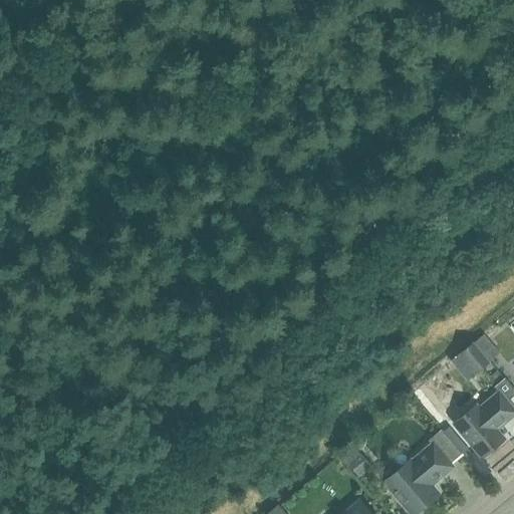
[(474,342),(457,356),(474,375),(490,361),(474,342)]
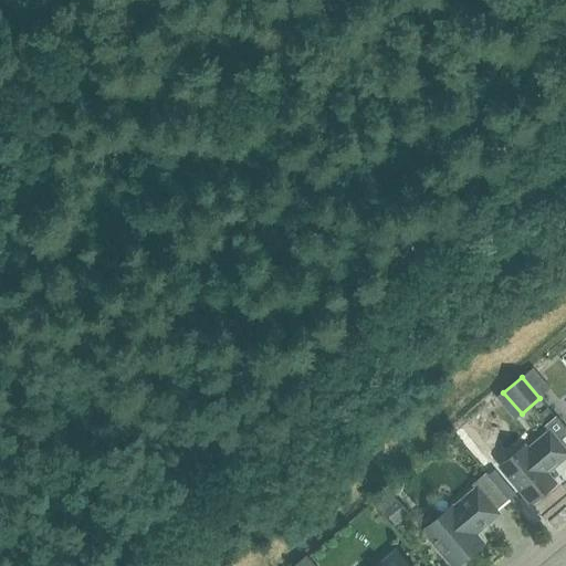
[(500,467),(516,486),(531,504),(556,482),(547,472),(565,457),(565,449),(549,430),(526,450),(523,447),(500,467)]
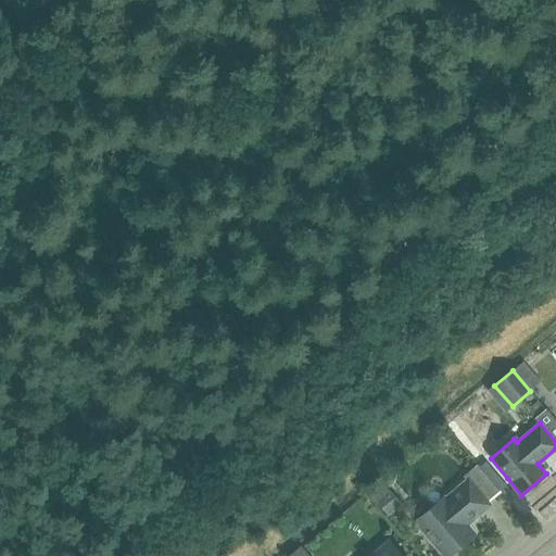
[(409,510),(409,514),(416,520),(433,541),(445,555),(447,555),(475,534),(466,523),(490,504),(488,503),(503,491),(481,465),(466,477),(468,479),(445,500),(443,497),(432,507),(427,500),(421,501),(409,510)]
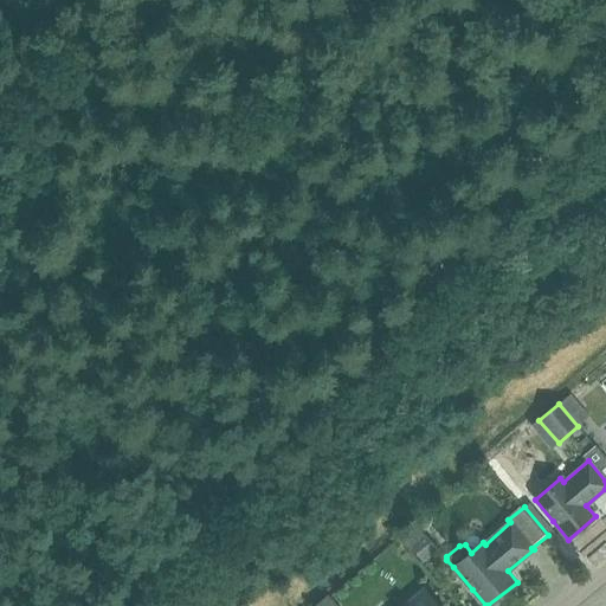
[(424,562),(439,549),(424,532),(408,545),(424,562)]
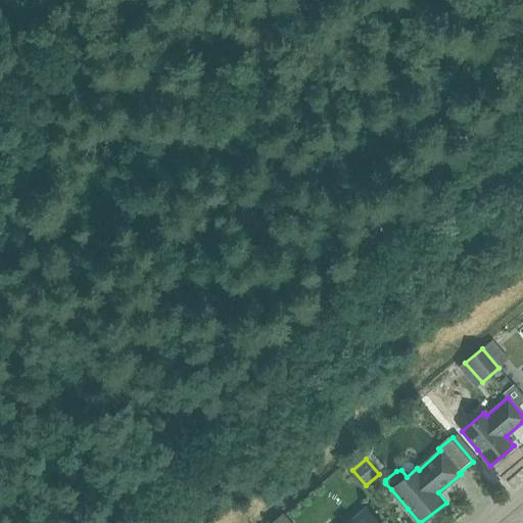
[(378,522),(367,509),(349,522),(378,522)]
